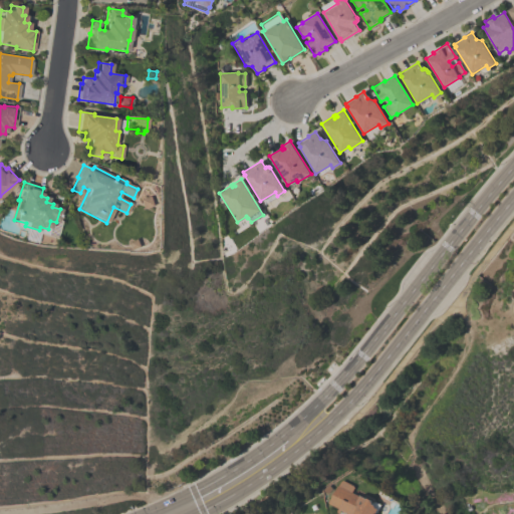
[(142,199),(152,196),(155,206),(145,209),(142,199)]
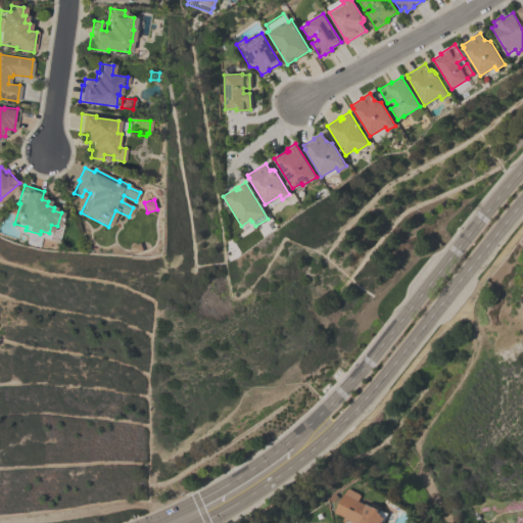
[(380,516),(383,518),(380,522),(344,522),(340,521),(343,517),(332,512),(340,492),(342,493),(344,489),(346,488),(358,493),(358,494),(355,501),(365,505),(365,504),(371,507),(373,507),(377,509),(378,513),(380,514),(380,516)]
